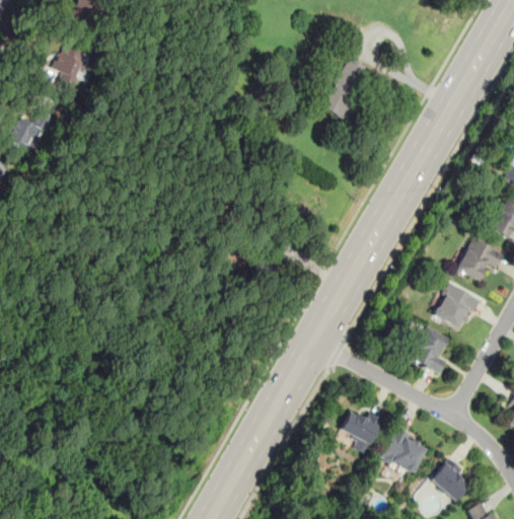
[(78,0),(77,19),(95,21),(97,0),(78,0)]
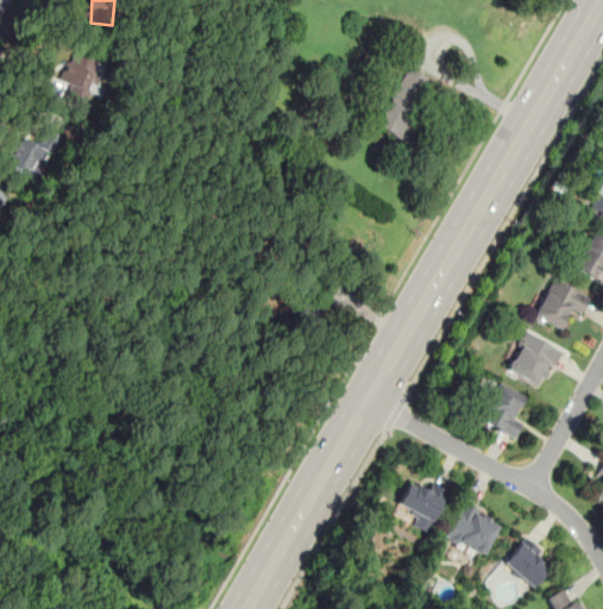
[(89,105),(105,61),(75,51),(61,95),(89,105)]
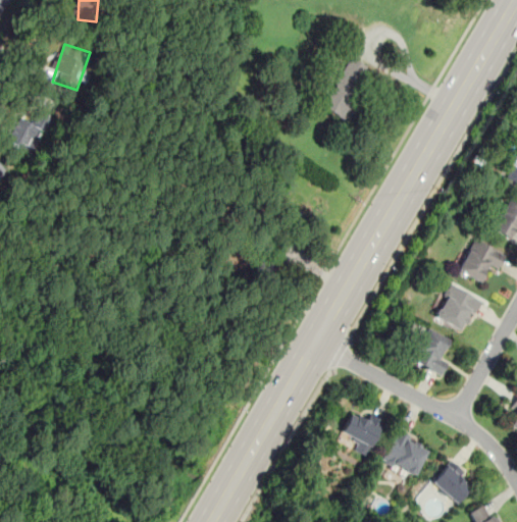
[(33,154),(54,116),(33,104),(11,143),(33,154)]
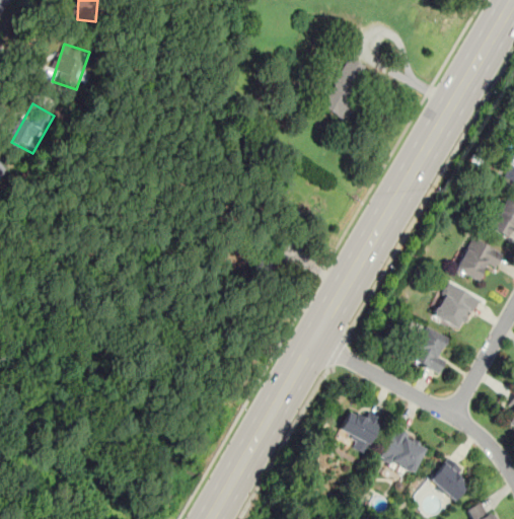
[(0,179),(9,170),(0,161),(0,179)]
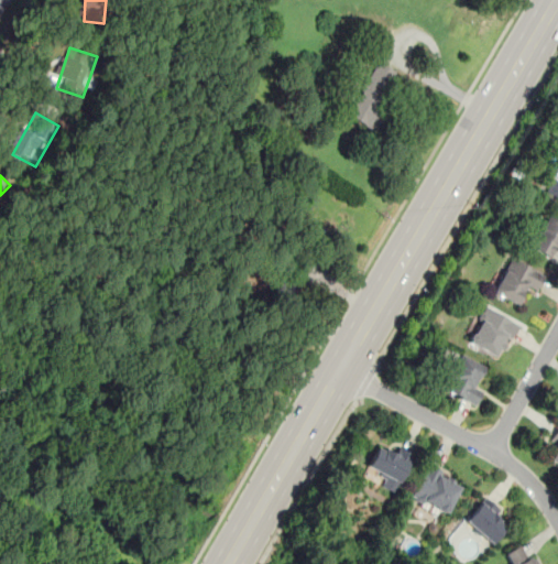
[(553,215),(557,217),(557,253),(555,258),(535,247),(553,215)]
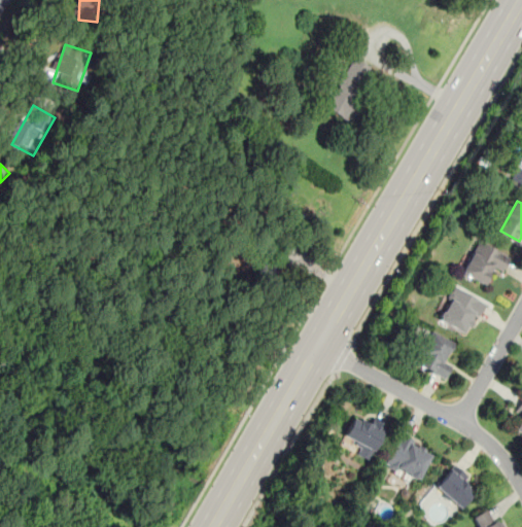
[(482,240),(513,256),(506,271),(496,266),(487,283),(465,272),(482,240)]
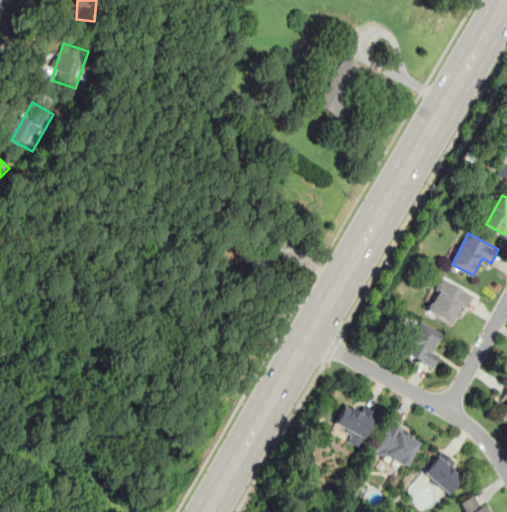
[(446,278),(475,294),(467,308),(465,306),(458,317),(456,316),(452,323),(430,311),(432,308),(431,306),(433,302),(435,302),(441,291),(439,290),(439,288),(441,283),(444,282),(446,278)]
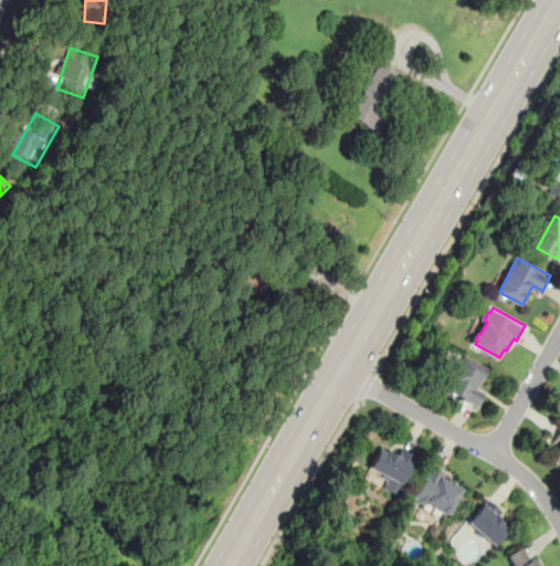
[(466,355),(490,368),(479,388),(488,392),(479,408),(447,390),(466,355)]
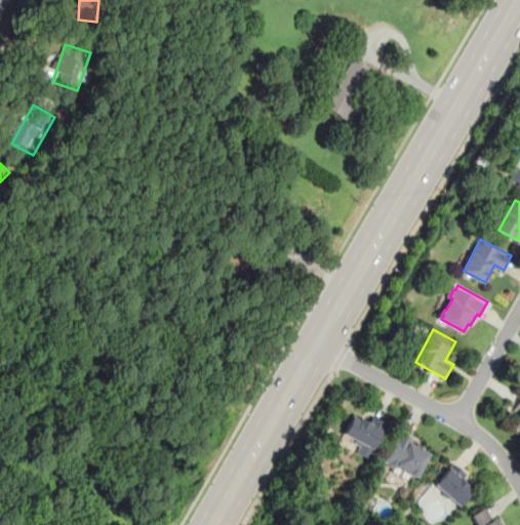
[(389,422),(371,458),(359,453),(363,445),(357,443),(358,441),(347,435),(356,416),(363,419),(364,417),(372,421),(375,416),(389,422)]
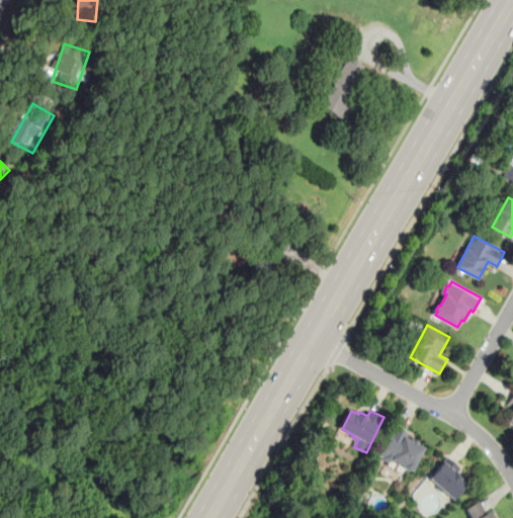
[(399,426),(410,433),(408,436),(427,448),(413,472),(408,470),(404,466),(395,460),(392,461),(386,458),(386,456),(382,454),(399,426)]
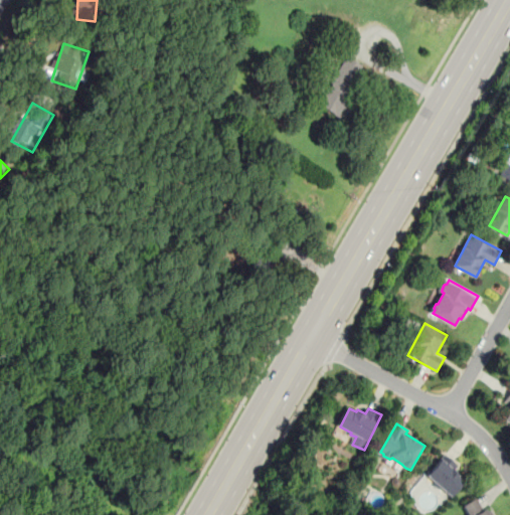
[(430,475),(448,454),(462,466),(457,471),(468,480),(455,496),(430,475)]
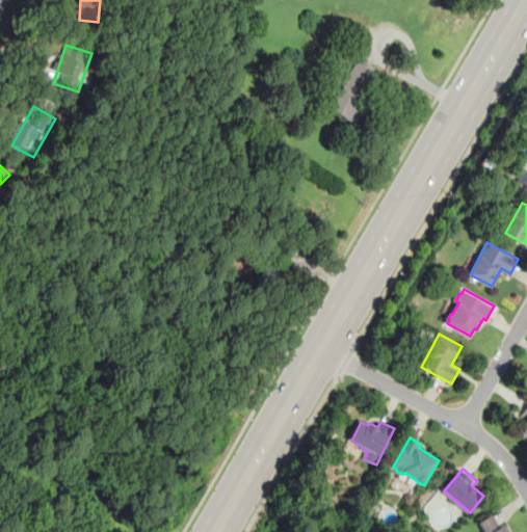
[(495,513),(502,526),(504,525),(507,531),(486,531),(481,522),(495,513)]
